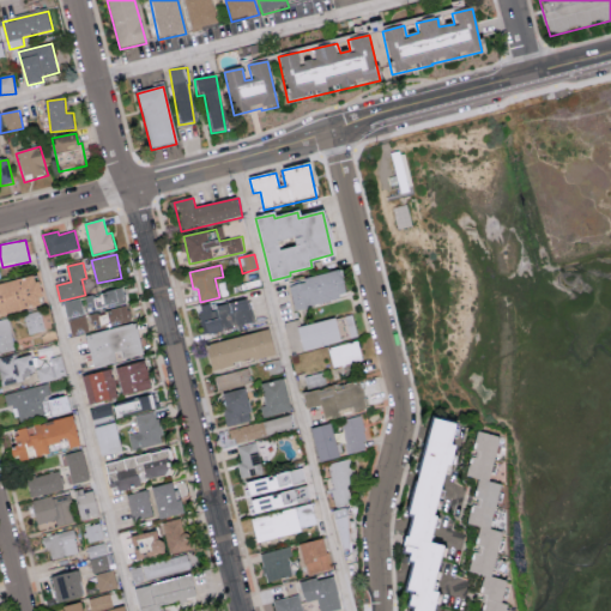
[(295,309),(346,297),(339,271),(289,283),(295,309)]
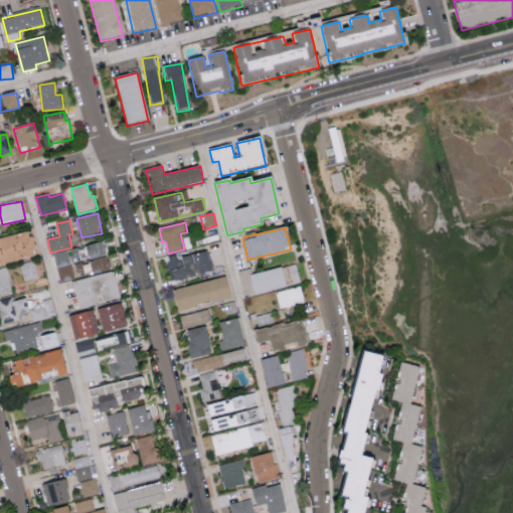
[(0,237),(0,263),(35,255),(30,230),(0,237)]
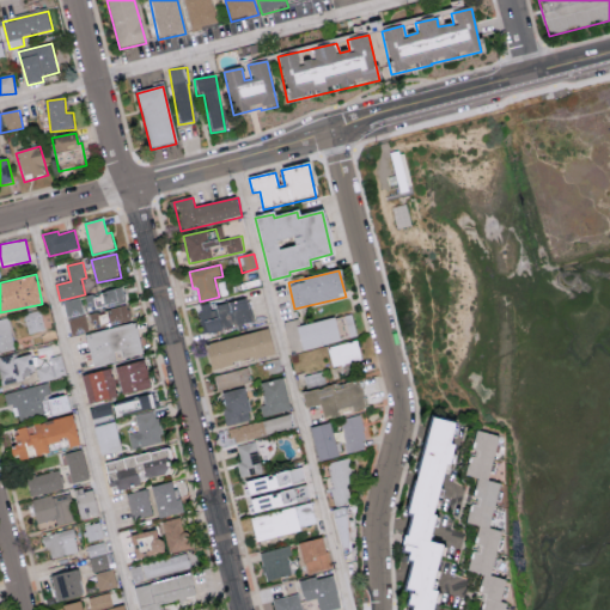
[(65,302),(68,318),(105,310),(109,325),(130,321),(123,288),(65,302)]
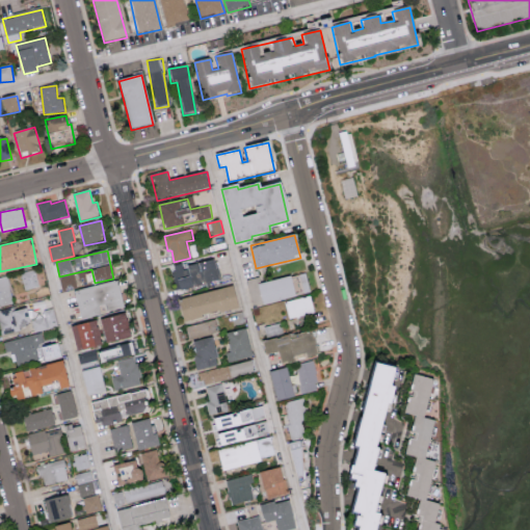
[(185,264),(173,266),(177,289),(220,281),(216,259),(185,265),(185,264)]
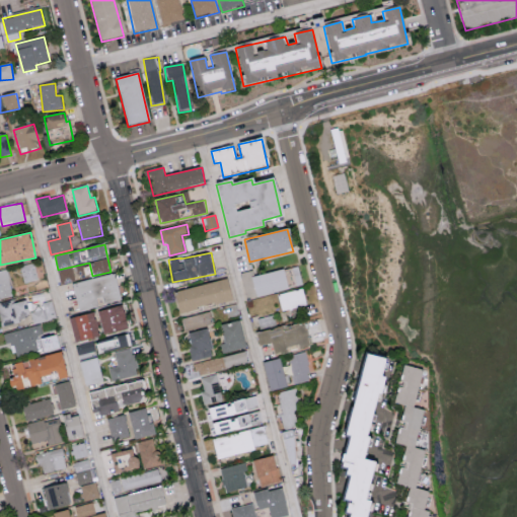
[(25,284),(39,281),(34,264),(21,267),(25,284)]
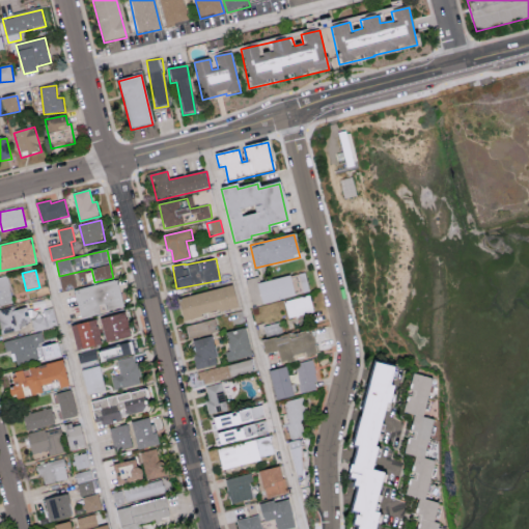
[(310,293),(307,273),(293,276),(296,295),(310,293)]
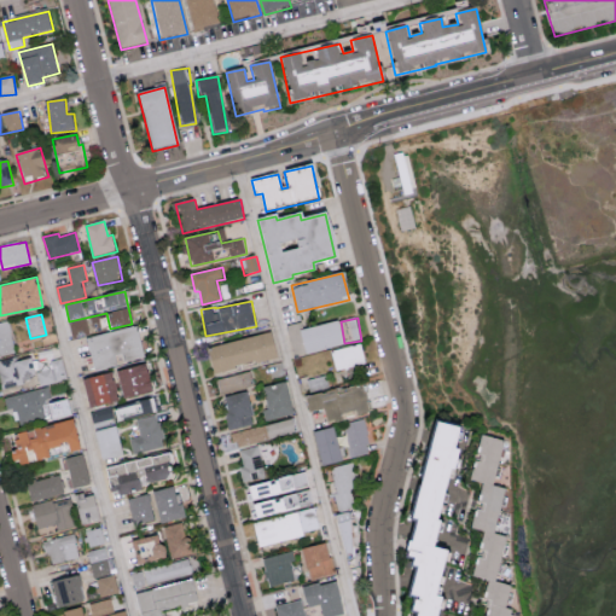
[(74,340),(92,336),(87,320),(70,324),(74,340)]
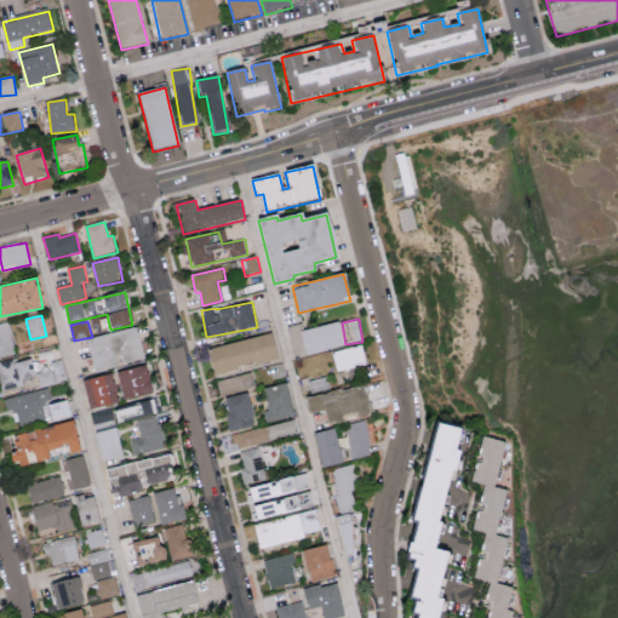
[(345,345),(338,321),(304,330),(303,324),(289,327),(297,359),(345,345)]
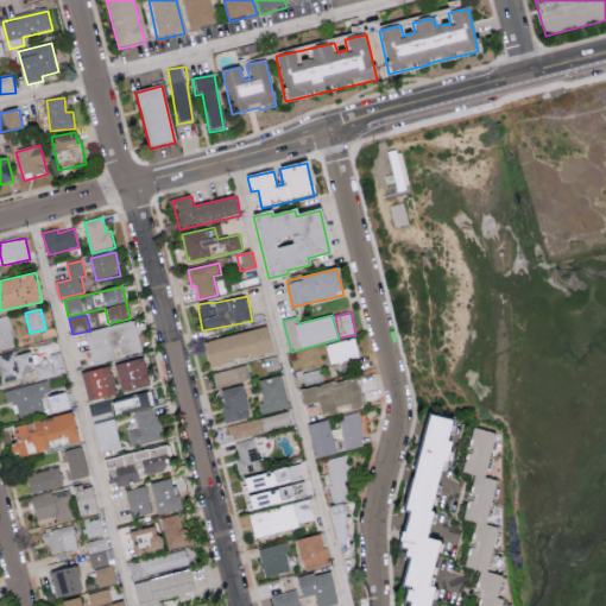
[(0,349),(17,346),(8,316),(0,319),(0,349)]
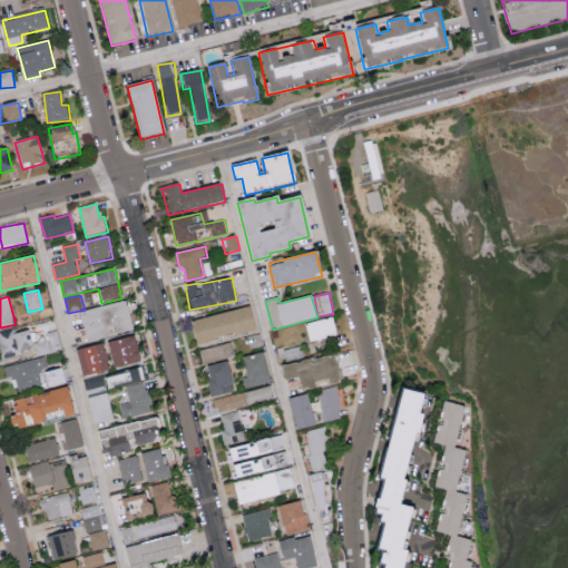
[(133,330),(126,301),(79,311),(86,342),(111,336),(110,334),(133,330)]
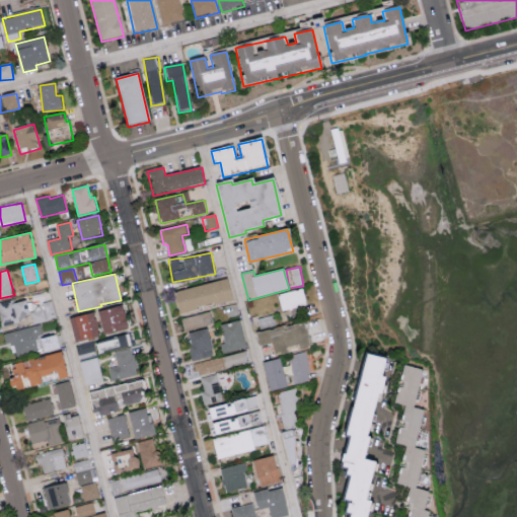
[(174,291),(178,312),(233,300),(228,279),(174,291)]
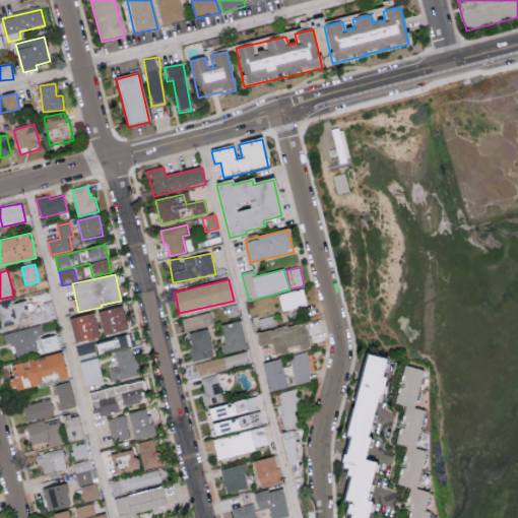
[(308,307),(305,290),(279,295),(282,312),(308,307)]
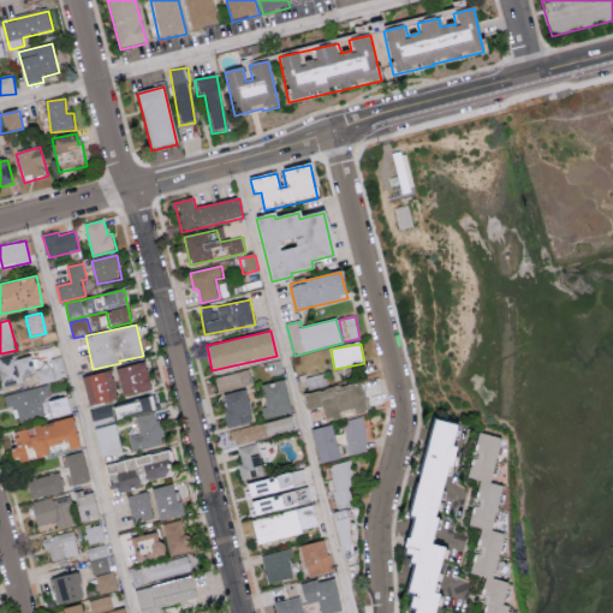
[(35,382),(31,356),(0,359),(0,374),(1,386),(35,382)]
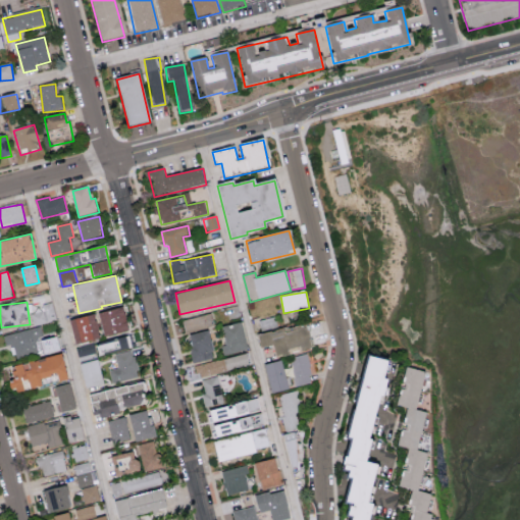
[(33,314),(35,325),(57,322),(54,303),(44,305),(45,312),(33,314)]
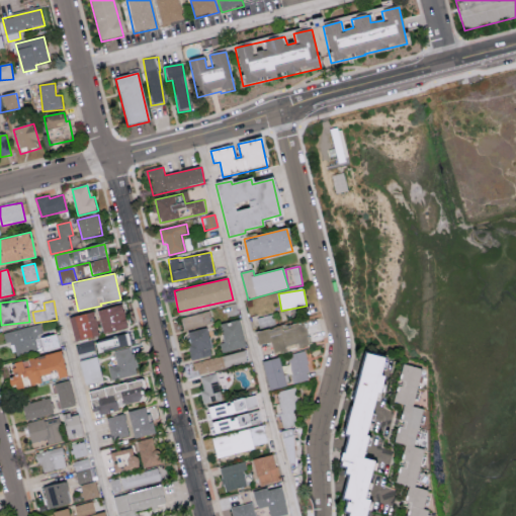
[(126,329),(122,306),(98,310),(102,333),(126,329)]
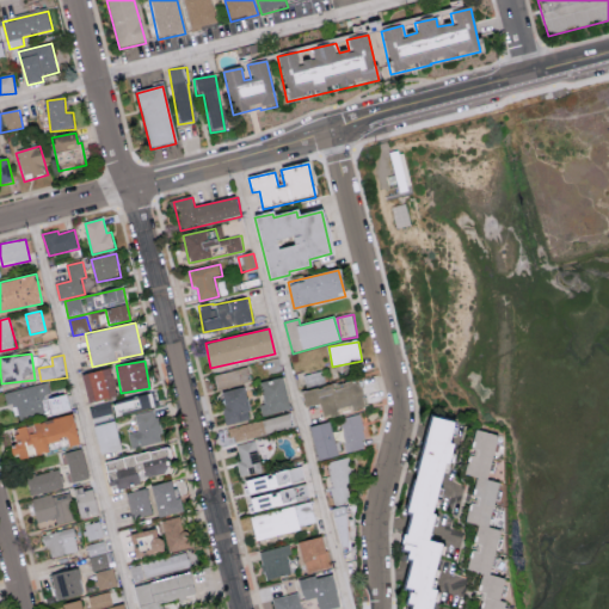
[(116,397),(111,368),(81,373),(86,401),(116,397)]
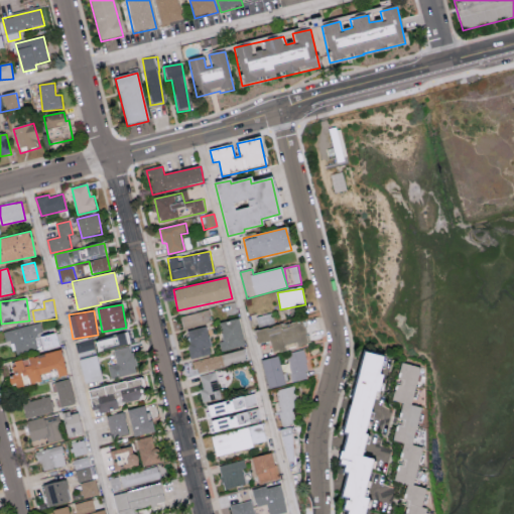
[(181,317),(184,331),(213,323),(210,310),(181,317)]
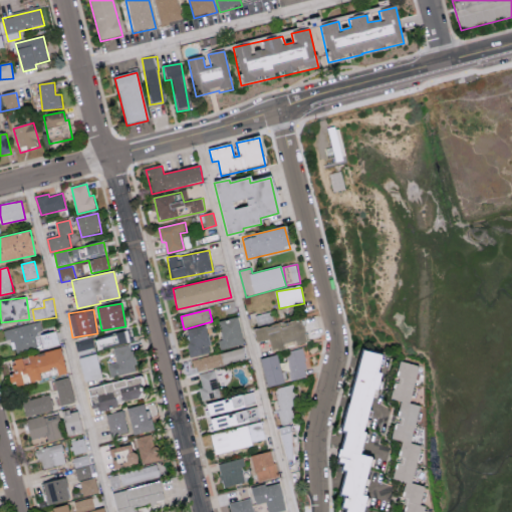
[(258,327),(274,323),(271,312),(256,316),(258,327)]
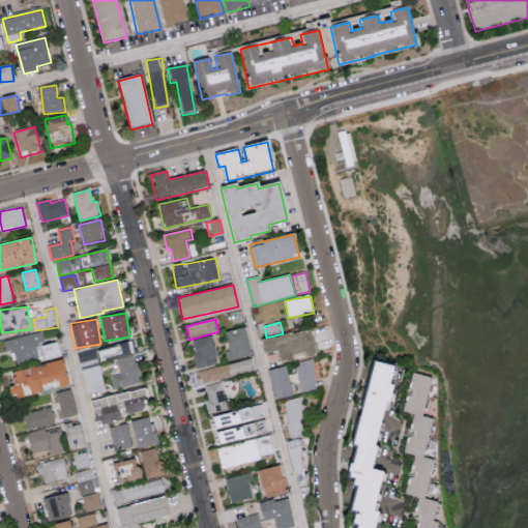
[(251,356),(245,327),(227,330),(230,352),(227,353),(229,360),(251,356)]
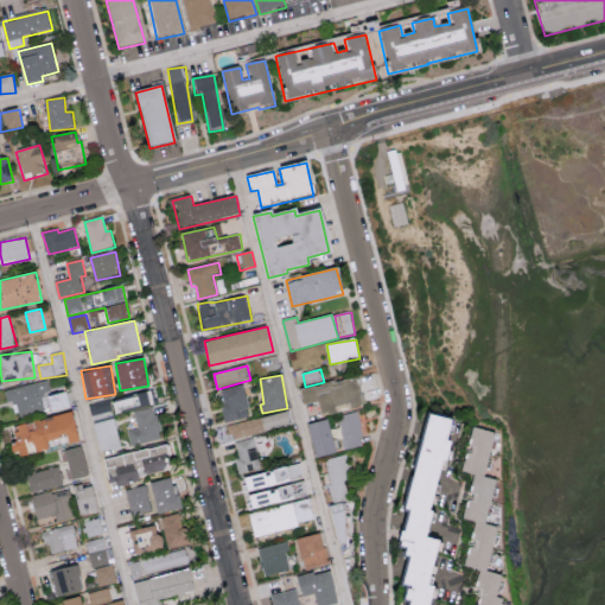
[(364,406),(360,381),(301,392),(304,403),(318,401),(320,413),(364,406)]
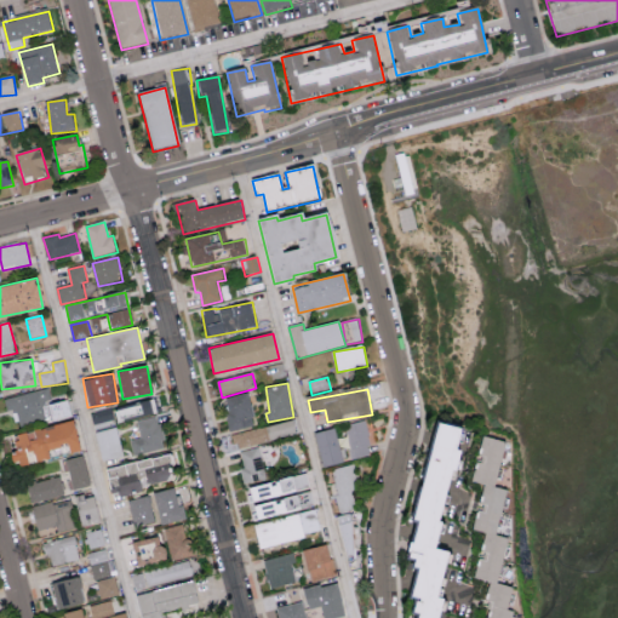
[(5,399),(7,412),(17,410),(21,425),(51,419),(52,422),(72,418),(68,399),(52,402),(50,390),(5,399)]
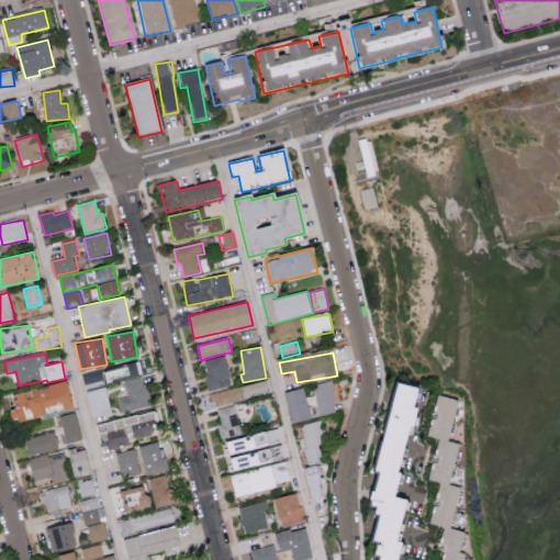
[(209,391),(231,387),(225,356),(202,361),(209,391)]
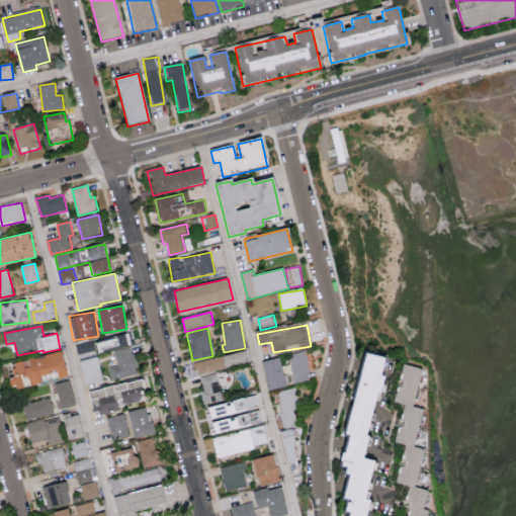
[(95,342),(98,354),(133,346),(130,334),(95,342)]
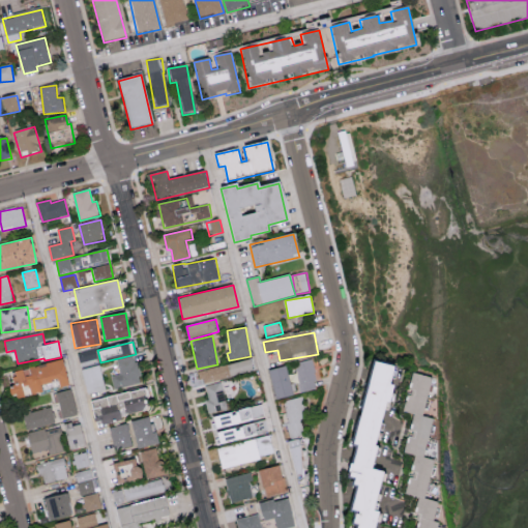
[(115,390),(143,383),(136,355),(117,360),(121,375),(112,377),(115,390)]
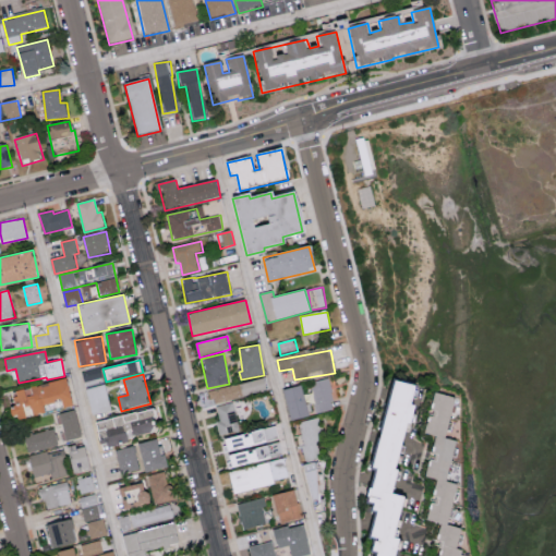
[(373,555),(378,536),(369,534),(375,509),(369,507),(370,503),(363,500),(372,468),(366,467),(390,376),(413,383),(409,401),(412,402),(406,431),(401,431),(393,468),(395,469),(389,491),(402,494),(394,534),(398,535),(393,555),(373,555)]
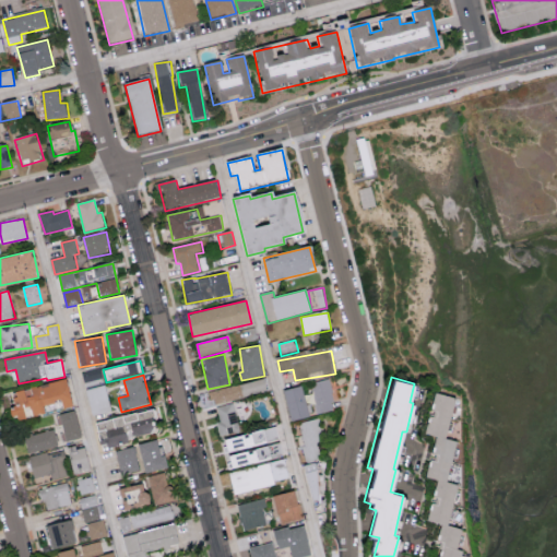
[(13,390),(16,407),(10,409),(12,419),(46,414),(44,406),(54,405),(54,410),(72,406),(67,380),(13,390)]
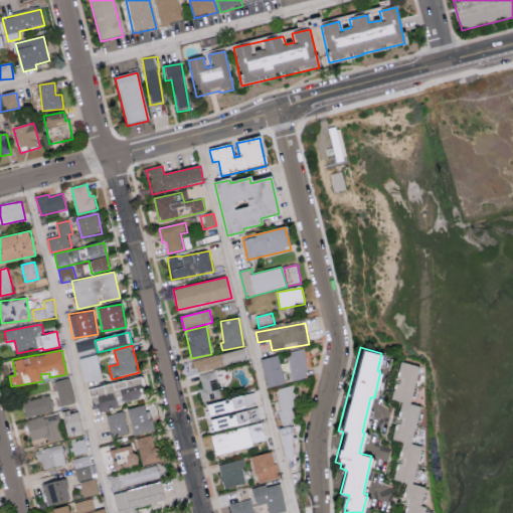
[(245,361),(243,350),(196,360),(198,371),(245,361)]
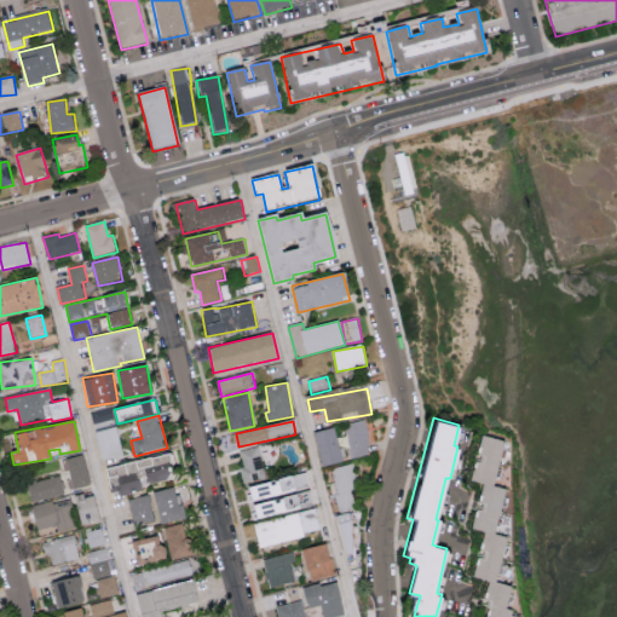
[(353,460),(373,456),(365,421),(346,425),(353,460)]
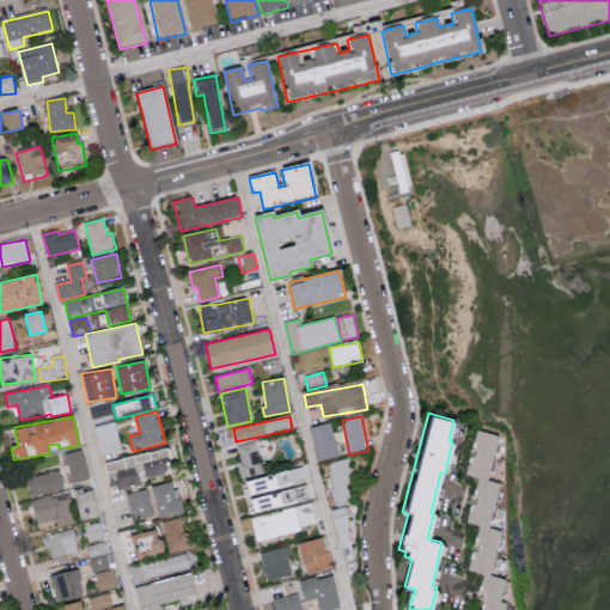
[(121,452),(116,422),(96,426),(99,455),(121,452)]
